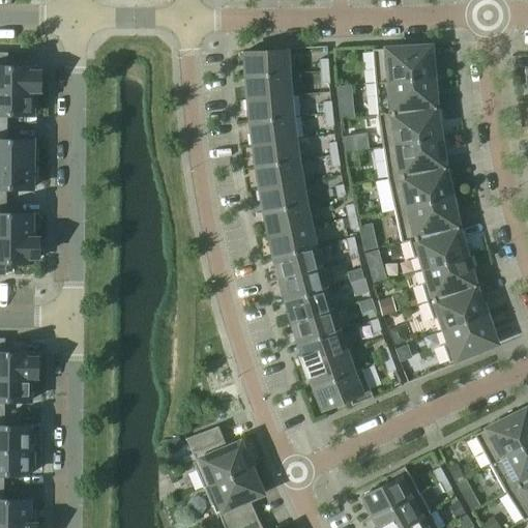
[(376,82),(437,77),(435,57),(432,57),(431,45),(373,48),(376,82)]
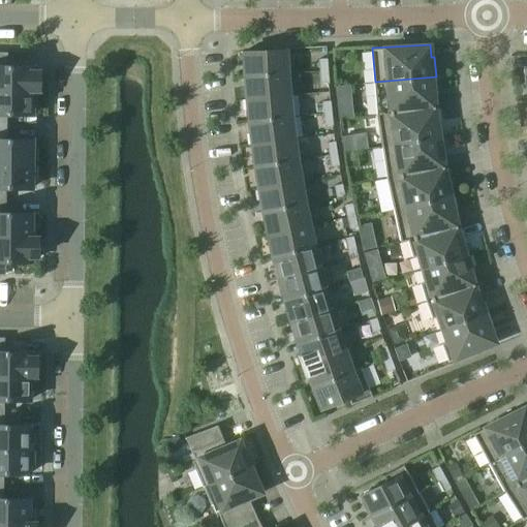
[(287,71),(286,52),(286,49),(274,49),(274,50),(257,50),(244,51),(245,64),(246,64),(246,74),(287,71)]
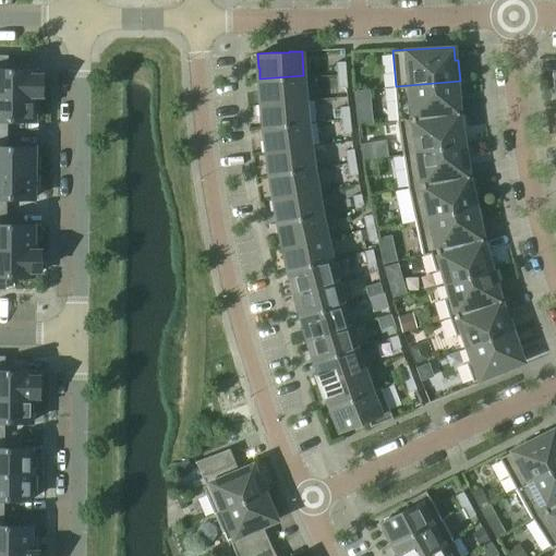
[(0,55),(0,94),(43,94),(43,73),(36,73),(36,69),(8,69),(8,55),(0,55)]
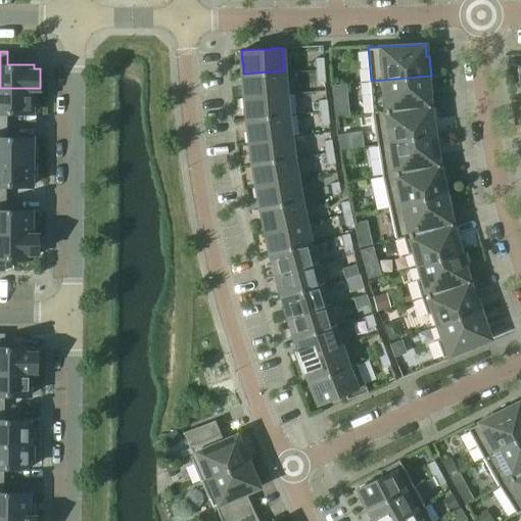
[(317,68),(325,67),(325,56),(317,57),(317,68)]
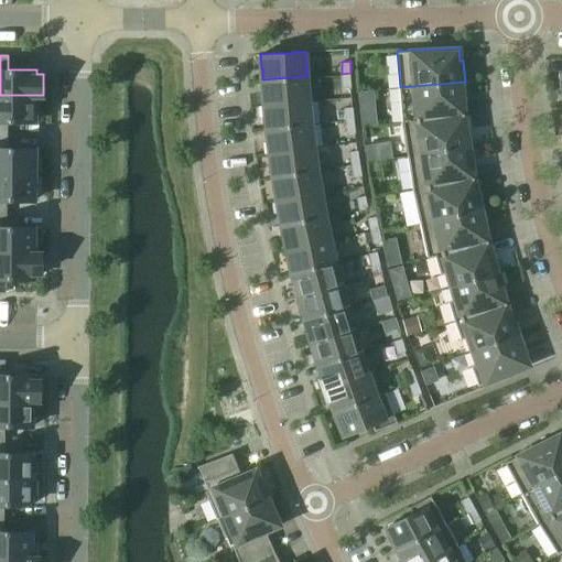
[(350,73),(342,74),(343,87),(352,87),(350,73)]
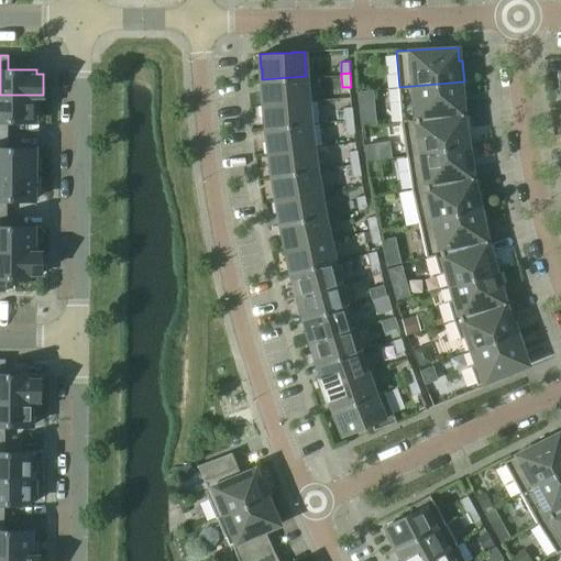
[(308,100),(306,77),(306,76),(262,79),(263,90),(264,103),(308,100)]
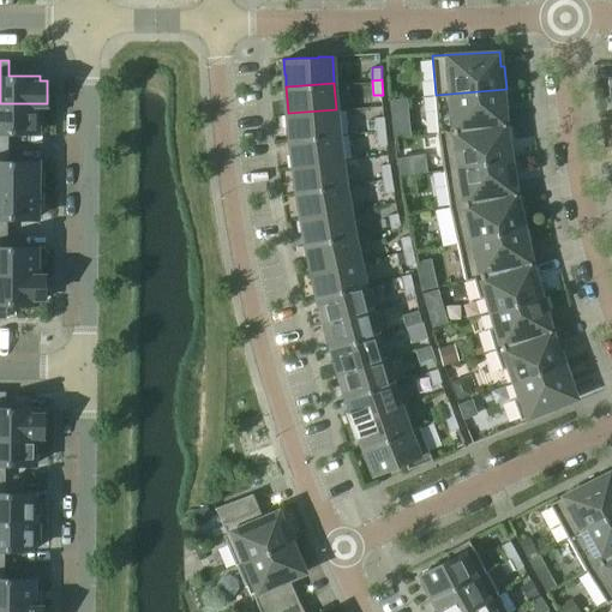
[(439,132),(505,124),(504,111),(509,111),(507,89),(436,95),(439,132)]
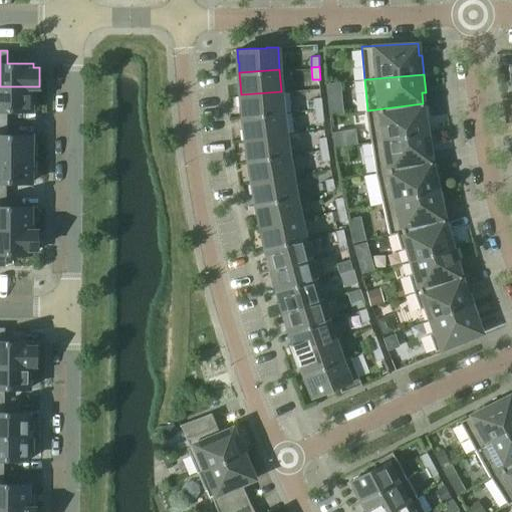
[(39,86),(0,86),(0,121),(7,122),(7,109),(32,110),(32,102),(37,102),(37,87),(39,87),(39,86)]
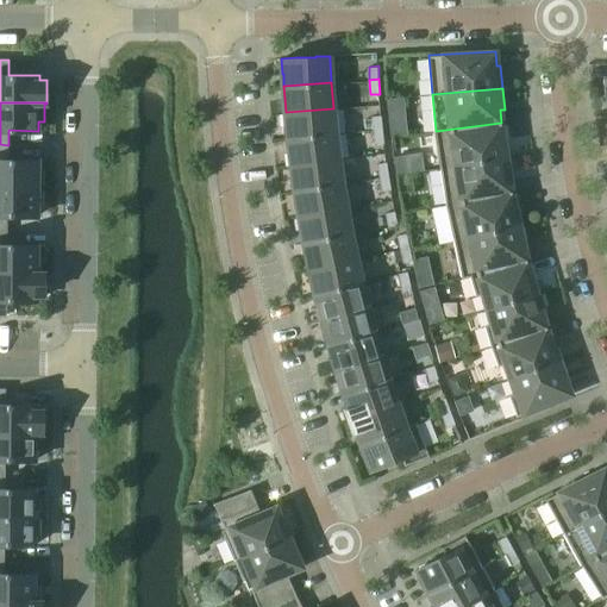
[(336,133),(333,108),(286,112),(287,127),(288,127),(289,138),(336,133)]
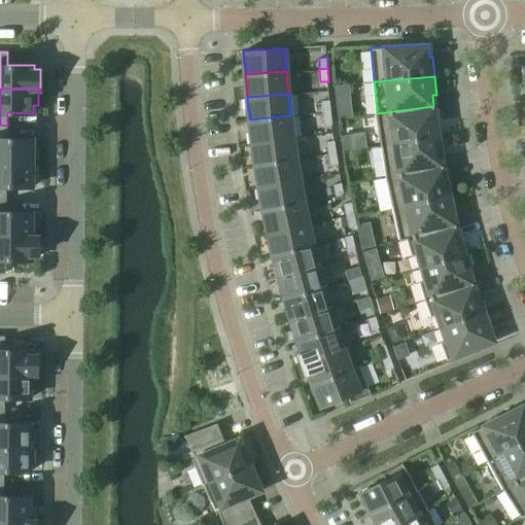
[(323,112),(331,111),(330,99),(322,100),(323,112)]
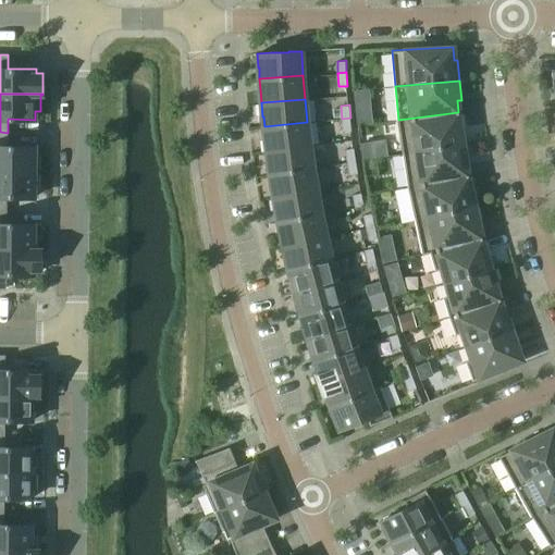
[(403,152),(467,144),(464,123),(460,124),(458,112),(398,120),(403,152)]
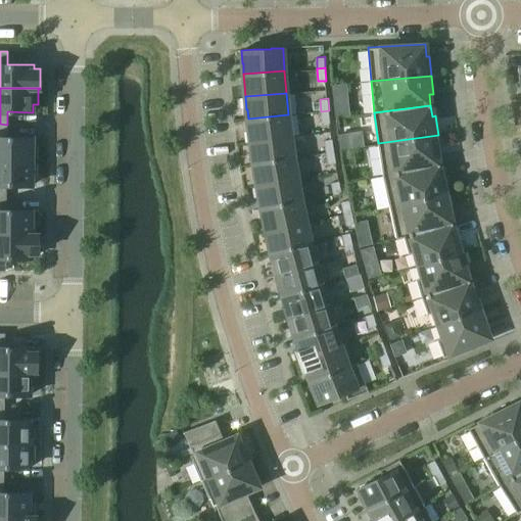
[(329,110),(321,111),(322,124),(330,123),(329,110)]
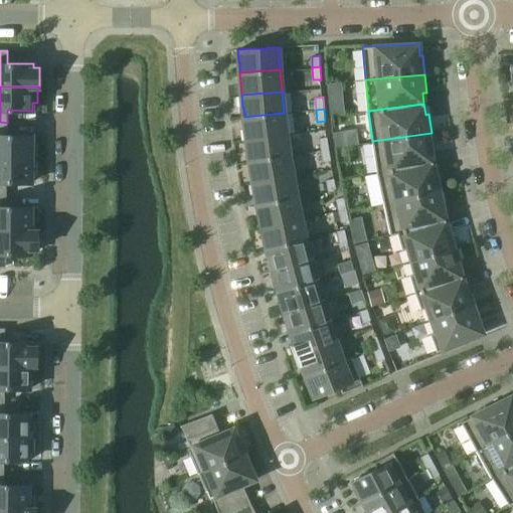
[(246,139),(287,134),(284,113),(244,117),(245,127),(244,127),(246,139)]
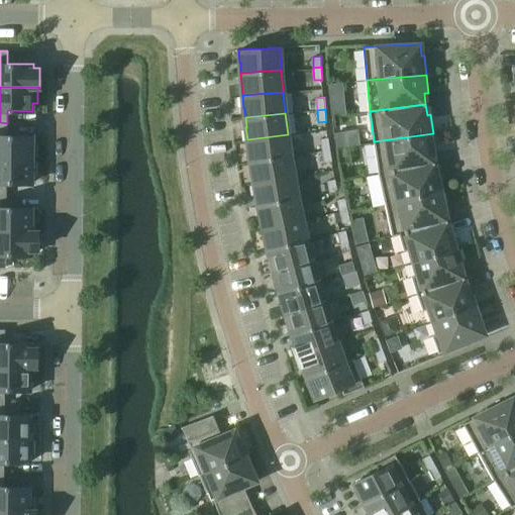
[(343,115),(333,117),(335,127),(340,126),(344,121),(343,115)]
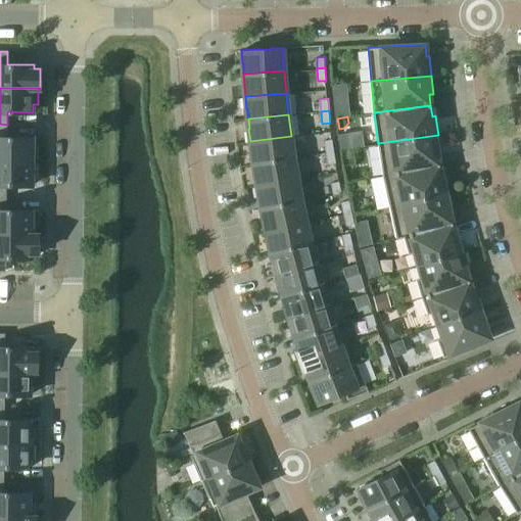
[(7,125),(0,124),(0,160),(38,160),(38,145),(33,145),(33,137),(7,137),(7,125)]
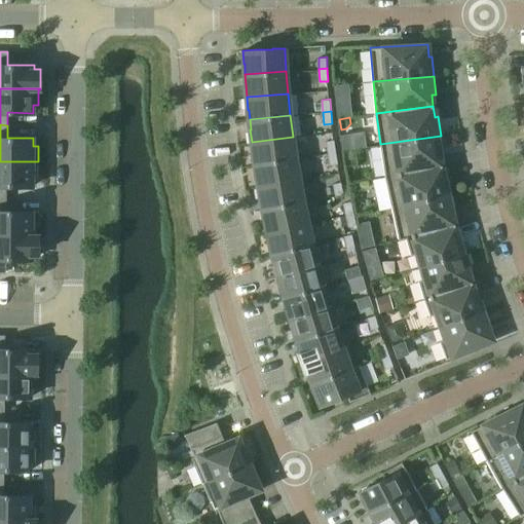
[(385,176),(442,165),(440,154),(444,154),(441,136),(380,144),(385,176)]
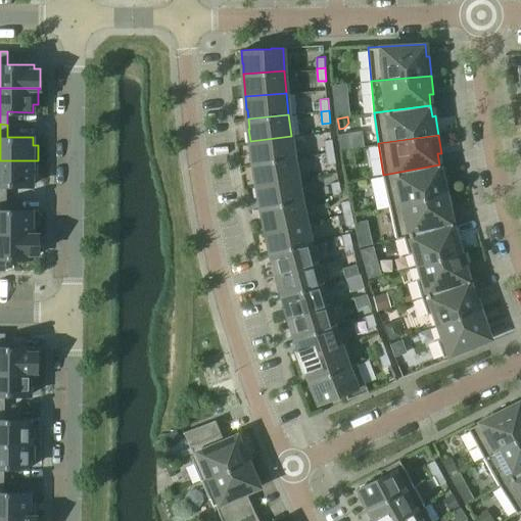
[(293,157),(291,136),(250,141),(252,156),(253,156),(254,163),(293,157)]
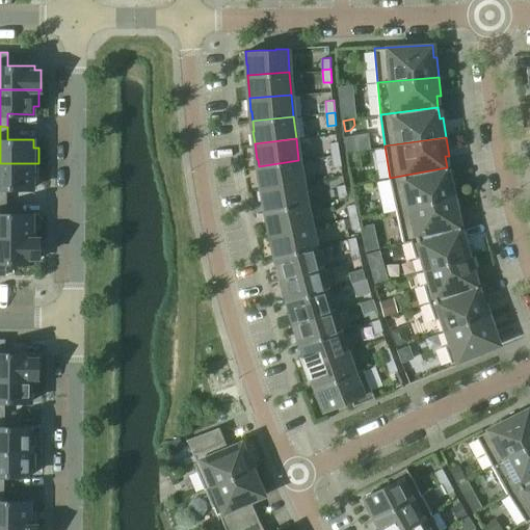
[(338,141),(329,142),(332,155),(340,153),(338,141)]
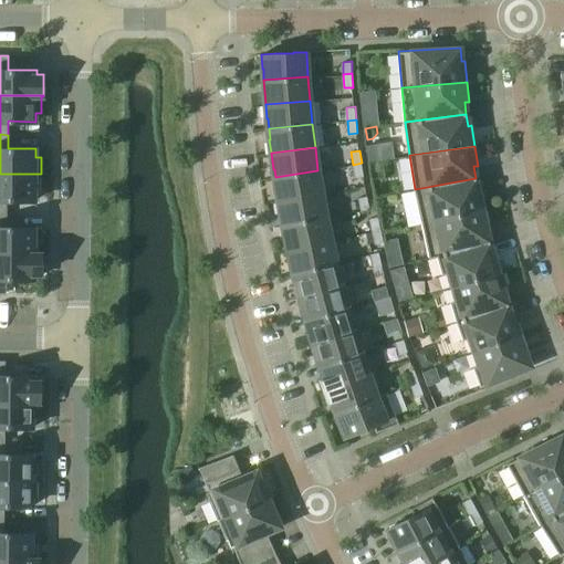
[(362,163),(353,165),(355,177),(364,176),(362,163)]
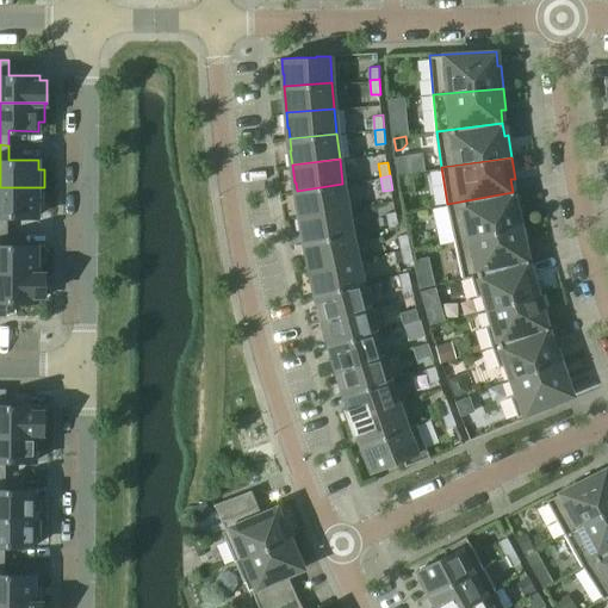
[(347,209),(342,184),(297,191),(298,203),(297,203),(299,217),(347,209)]
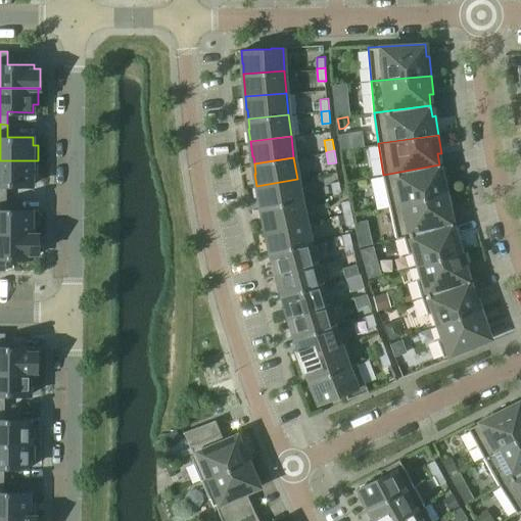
[(38,160),(0,160),(0,196),(6,197),(6,185),(33,185),(33,177),(38,177),(38,160)]
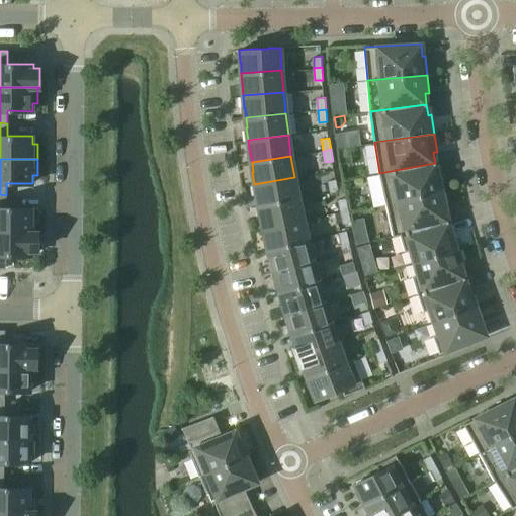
[(387,204),(445,191),(441,173),(437,174),(435,163),(379,173),(387,204)]
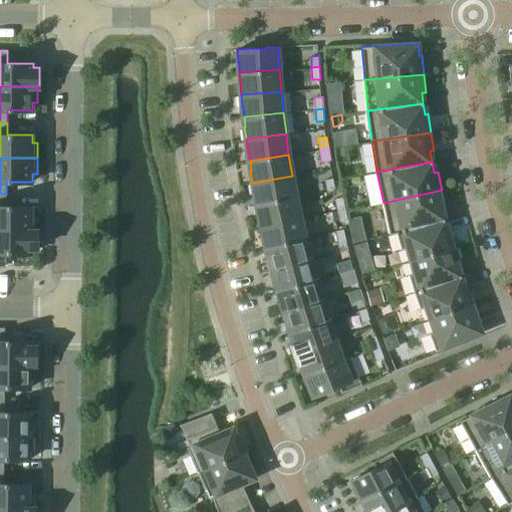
[(344,168),(339,169),(341,178),(350,177),(349,171),(344,168)]
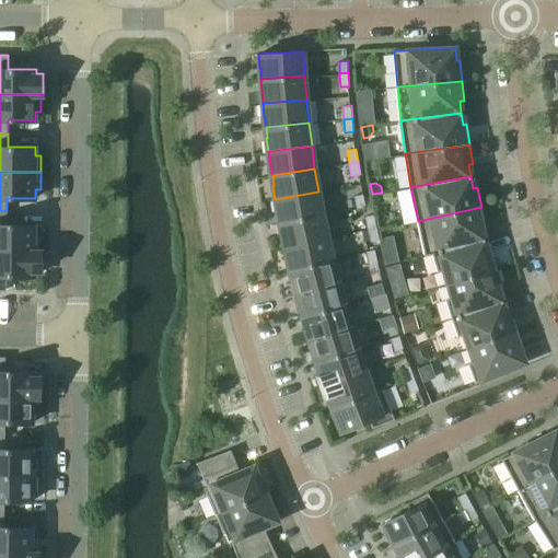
[(323,214),(318,192),(275,199),(277,211),(278,211),(280,222),(323,214)]
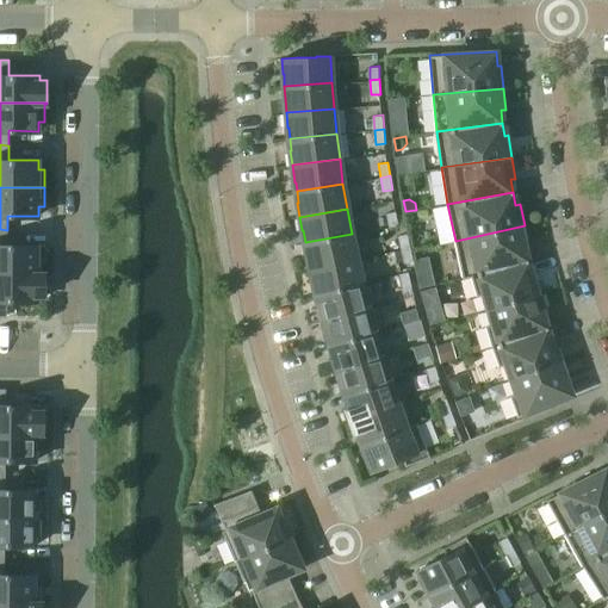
[(390,227),(399,225),(396,211),(386,212),(390,227)]
